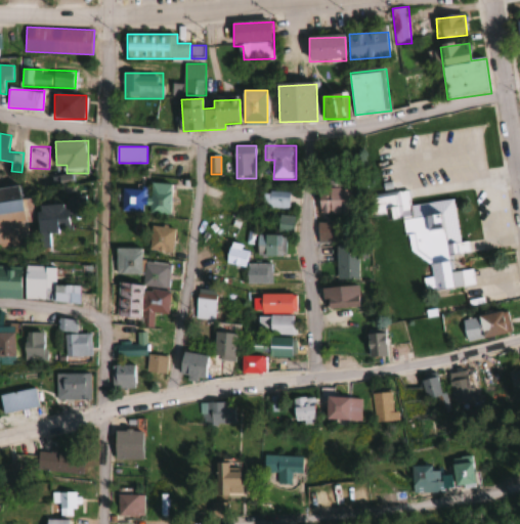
[(431,264),(433,276),(425,276),(427,291),(477,284),(475,268),(457,271),(453,256),(472,253),(470,241),(462,243),(453,199),(413,206),(409,189),(401,191),(395,191),(394,181),(385,182),(386,192),(375,194),(379,215),(387,214),(389,219),(403,217),(406,233),(406,235),(408,235),(412,250),(431,264)]
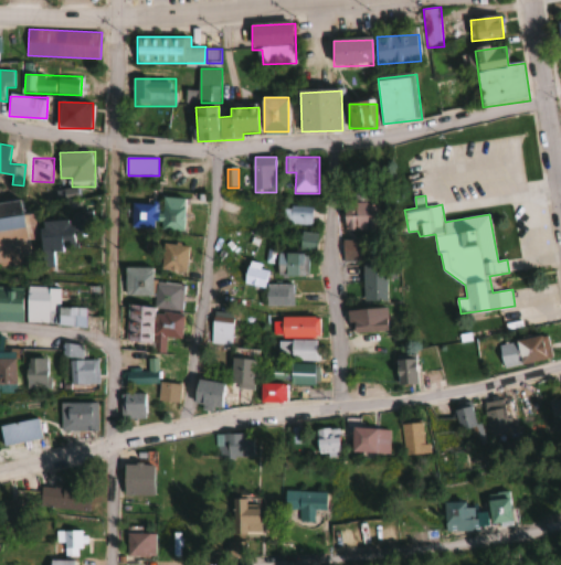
[(133,203),(133,228),(159,230),(159,231),(186,232),(187,198),(161,198),(161,204),(133,203)]
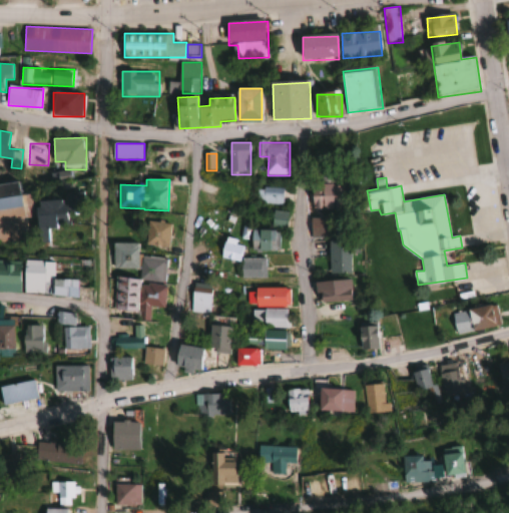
[(0,239),(30,236),(29,231),(46,229),(68,227),(65,198),(34,201),(33,194),(21,195),(19,182),(0,183),(0,239)]
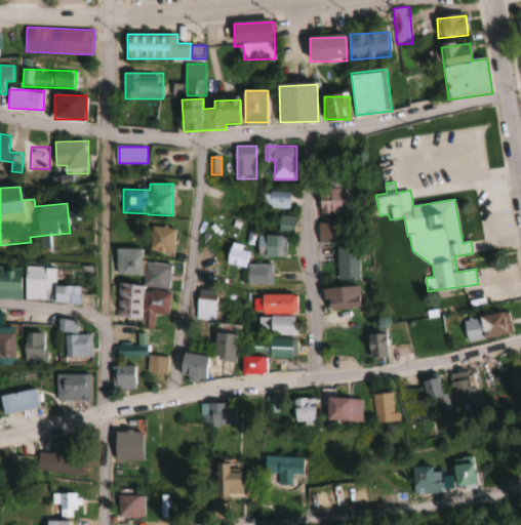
[(353,189),(320,189),(320,215),(353,215),(353,189)]
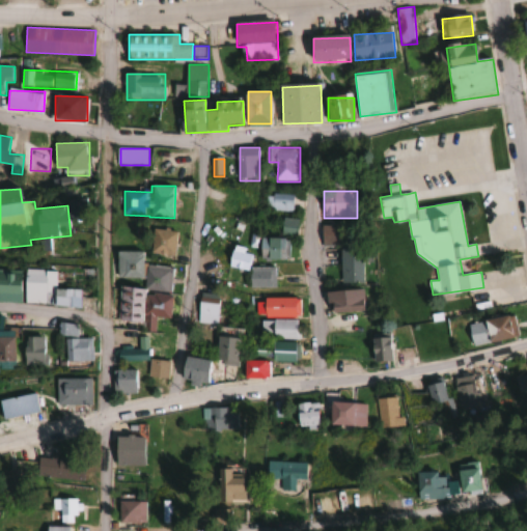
[(296,195),(269,195),(269,212),(296,212),(296,195)]
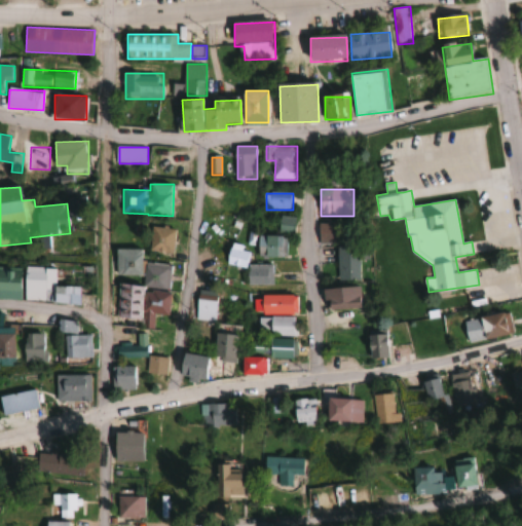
[(85,195),(70,202),(73,211),(88,203),(85,195)]
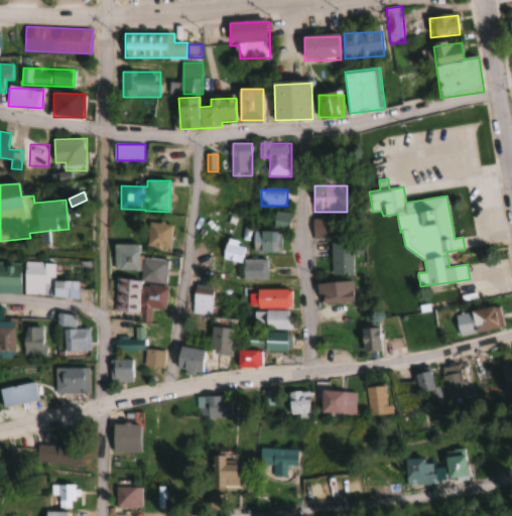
[(291,229),(291,213),(276,212),(275,229),(291,229)]
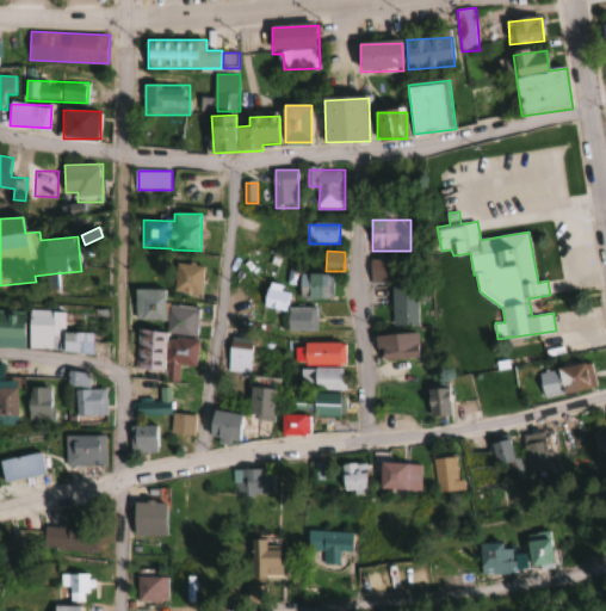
[(393,282),(393,260),(373,260),(373,282),(393,282)]
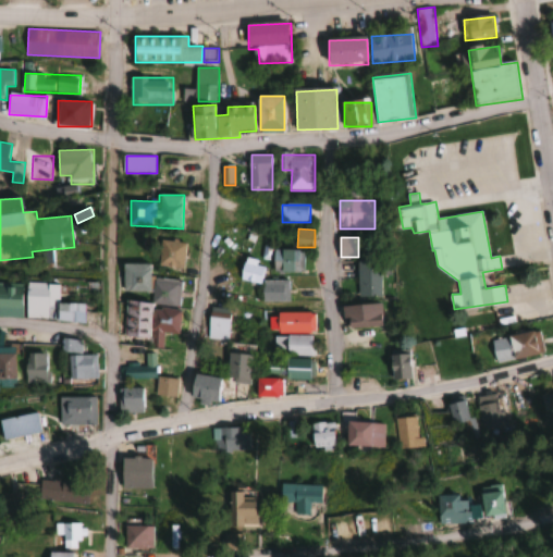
[(185,274),(186,242),(161,240),(160,273),(185,274)]
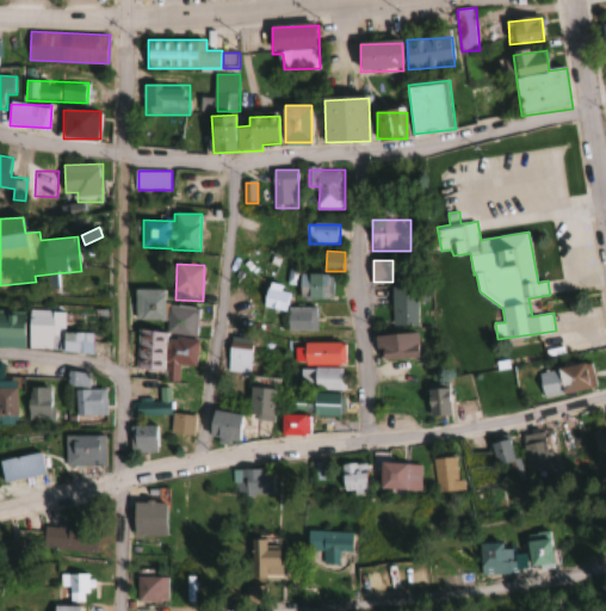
[(301,298),(333,298),(333,275),(301,273),(301,298)]
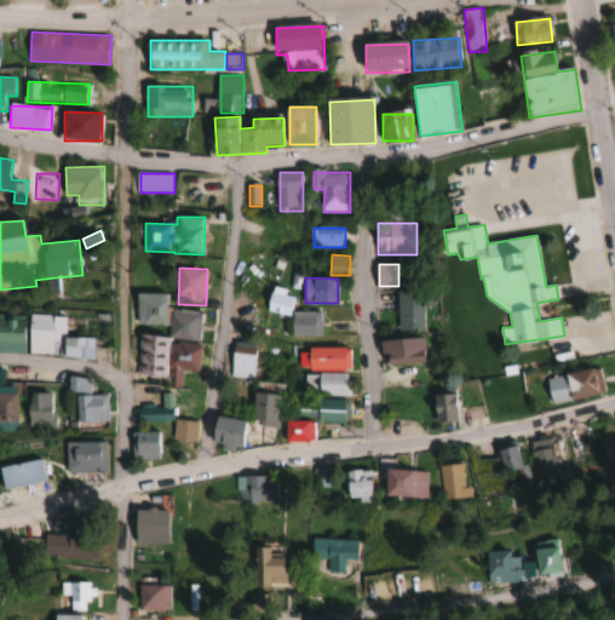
[(288,288),(275,286),(269,311),(291,316),(295,297),(287,294),(288,288)]
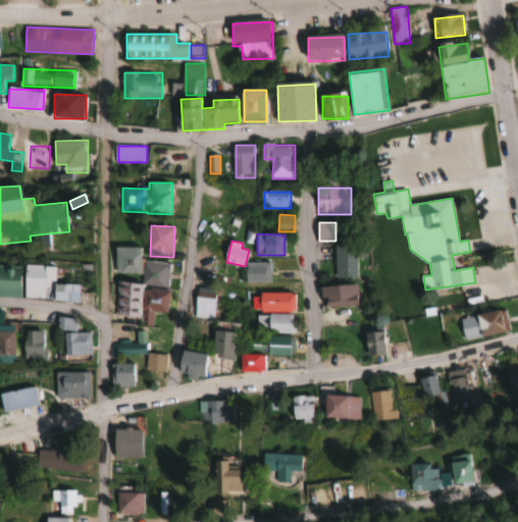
[(359,278),(359,244),(338,244),(338,278),(359,278)]
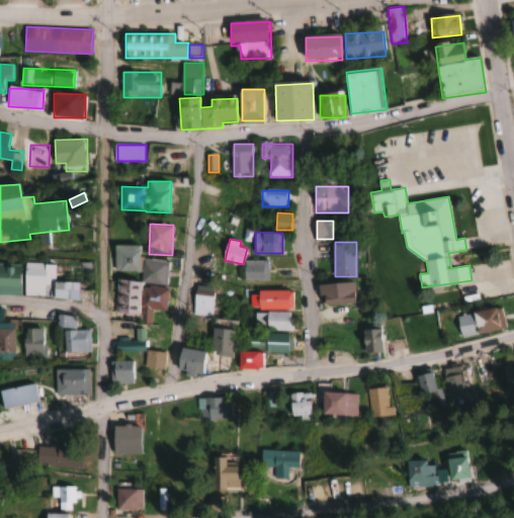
[(116,271),(141,271),(141,246),(116,246),(116,271)]
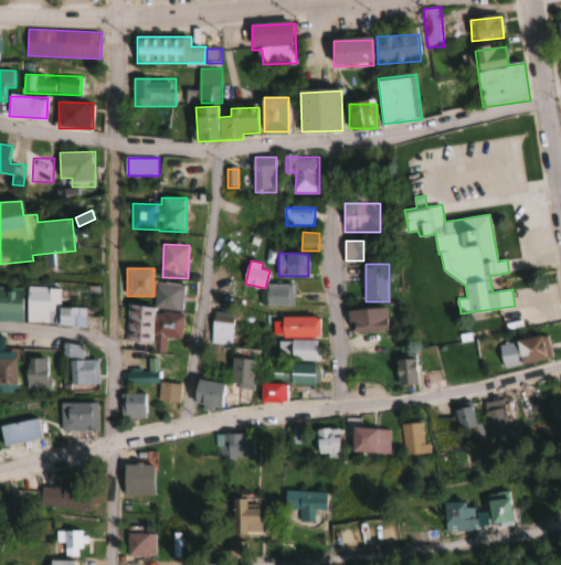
[(183,309),(186,284),(157,283),(156,308),(183,309)]
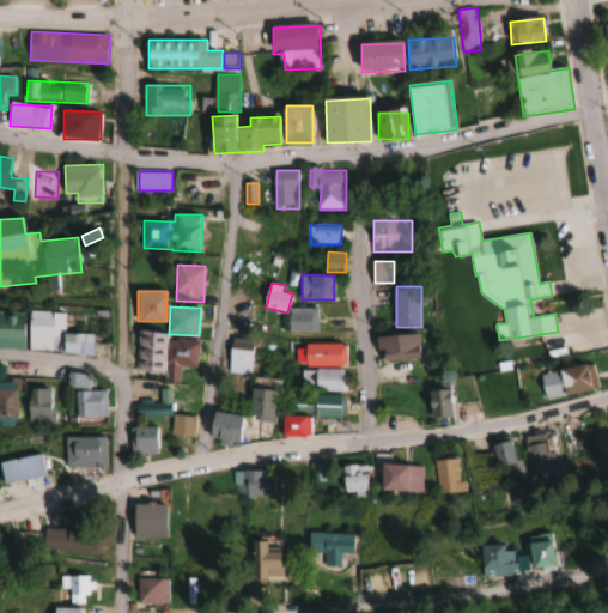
[(320,331),(320,308),(291,308),(291,331),(320,331)]
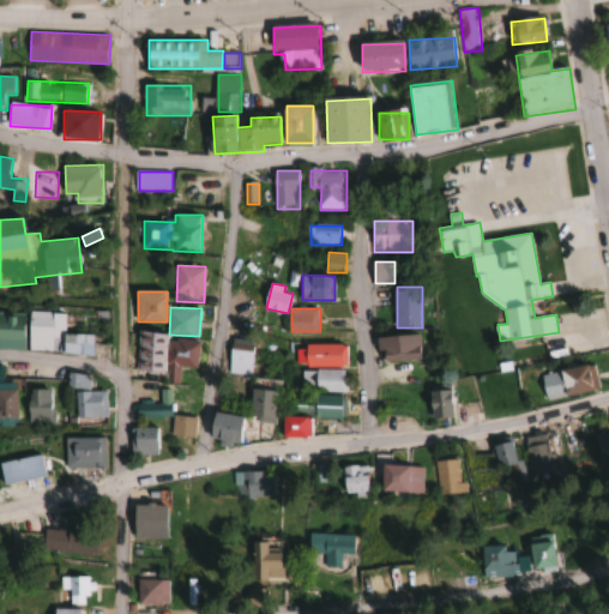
[(28,312),(0,311),(0,349),(28,350),(28,312)]
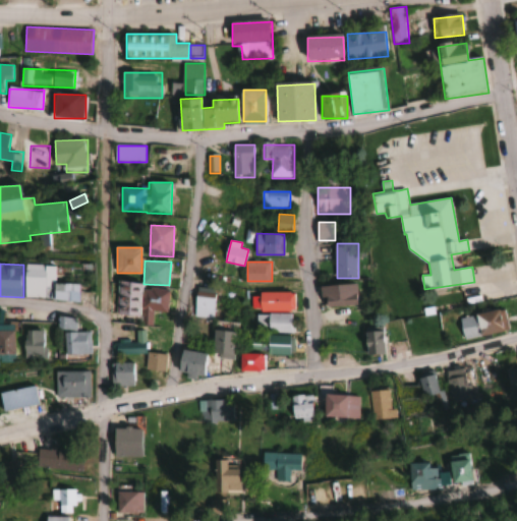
[(80,284),(57,284),(58,266),(26,265),(25,299),(80,300),(80,284)]
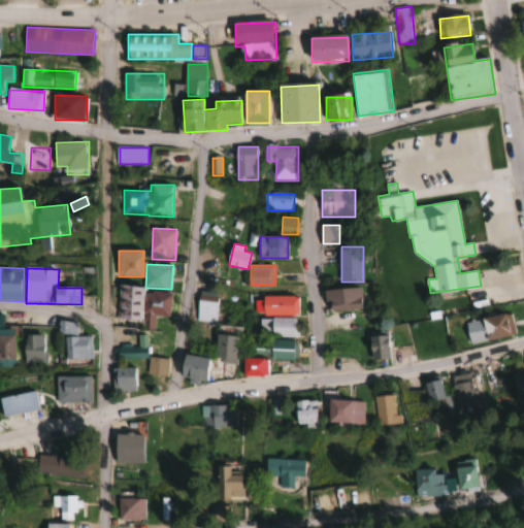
[(120,319),(142,319),(142,286),(120,286),(120,319)]
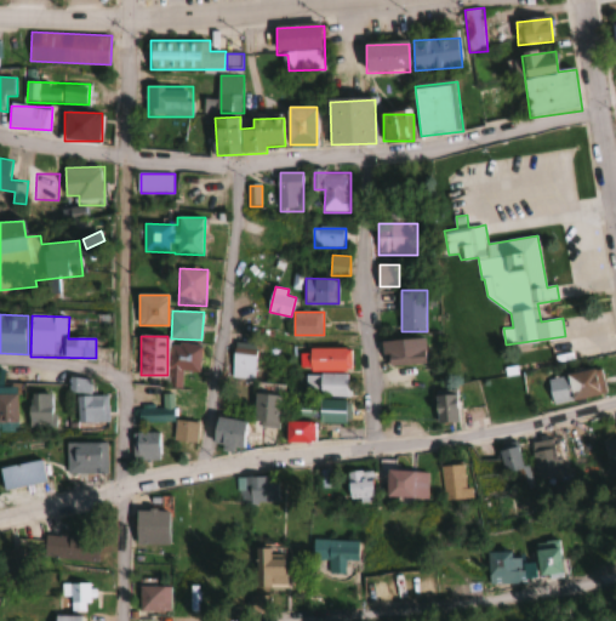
[(387,365),(427,364),(427,339),(386,340),(387,365)]
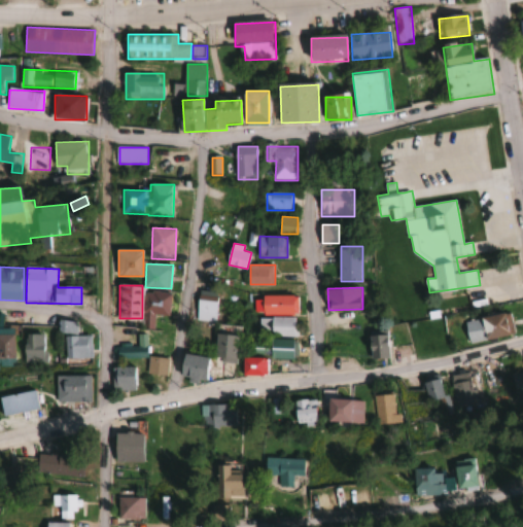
[(171,315),(171,292),(145,292),(145,328),(157,328),(157,315),(171,315)]
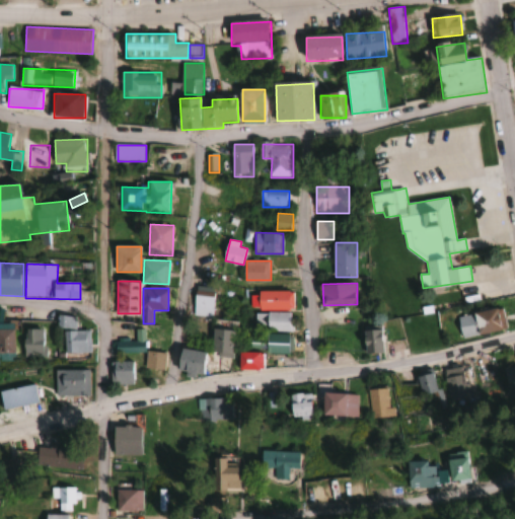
[(215,289),(196,289),(196,315),(215,315),(215,289)]
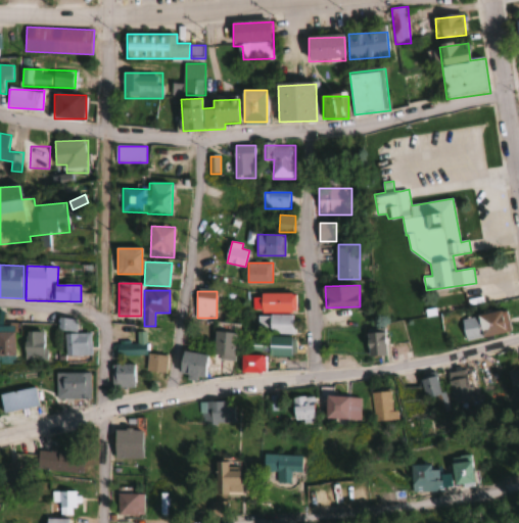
[(297,293),(262,293),(262,312),(297,312),(297,293)]
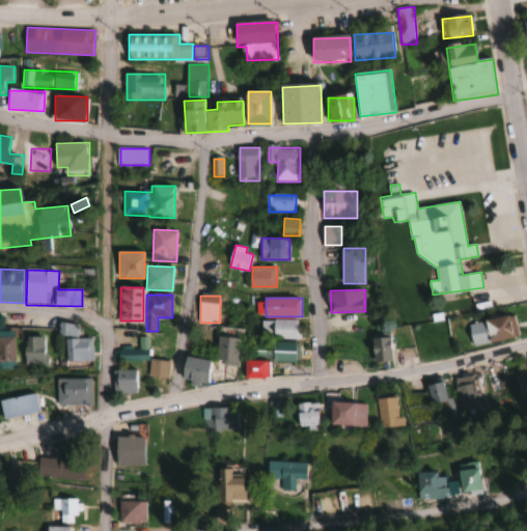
[(470,323),(475,345),(519,336),(515,314),(470,323)]
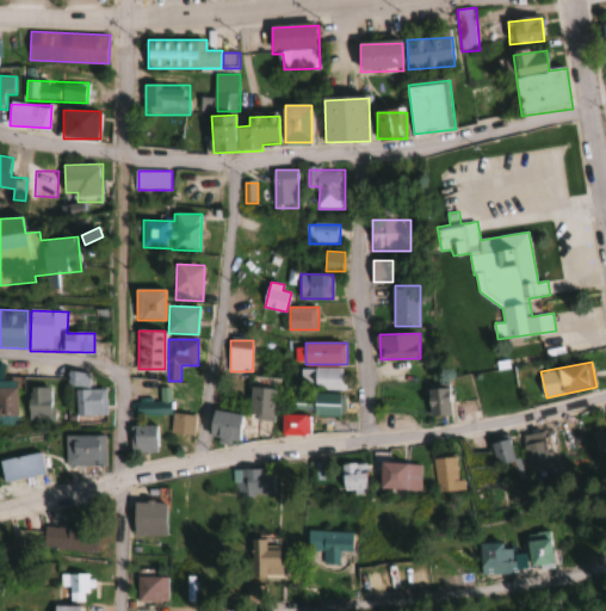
[(315,389),(346,389),(346,369),(305,369),(305,381),(315,381),(315,389)]
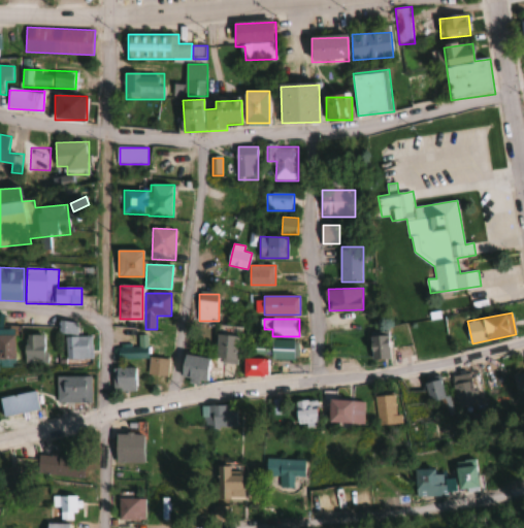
[(93,335),(79,336),(79,321),(64,322),(66,360),(94,359),(93,335)]
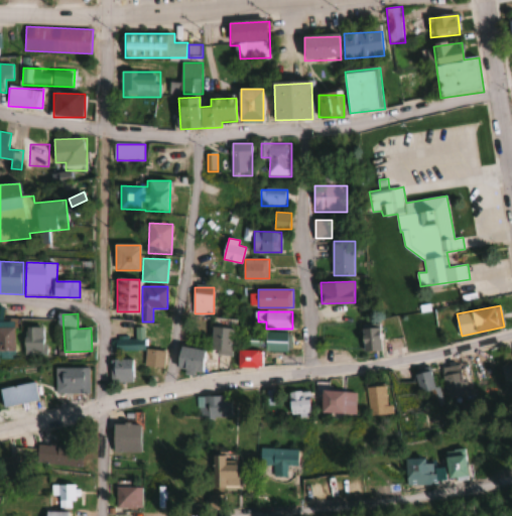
[(0,320),(0,351),(16,351),(16,321),(0,320)]
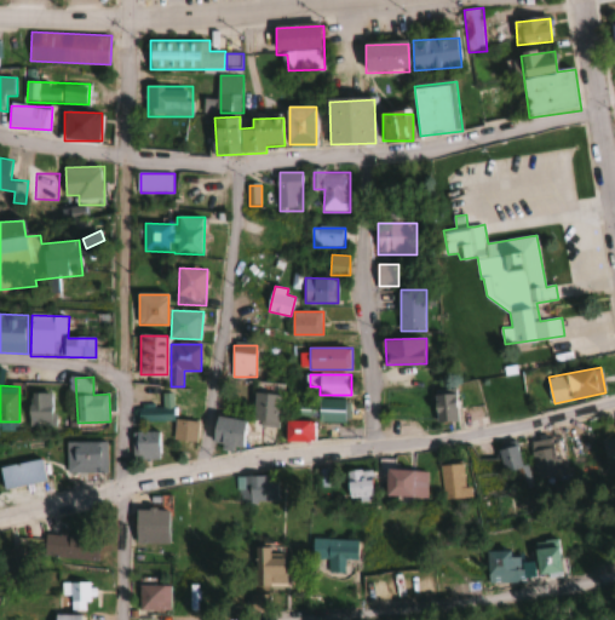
[(56,392),(30,392),(30,428),(56,428),(56,392)]
